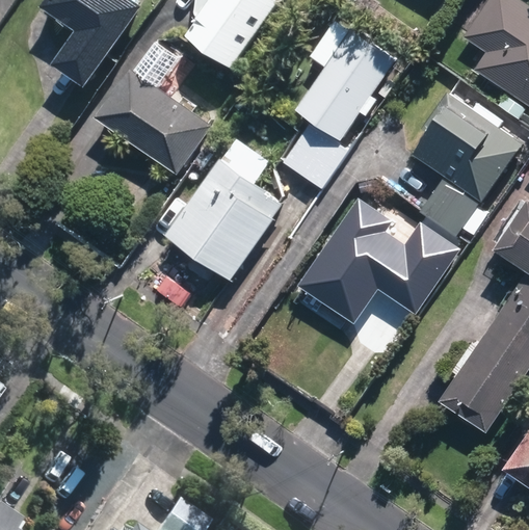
[(142,5),(134,0),(45,0),(42,5),(77,28),(53,63),(85,86),(142,5)]
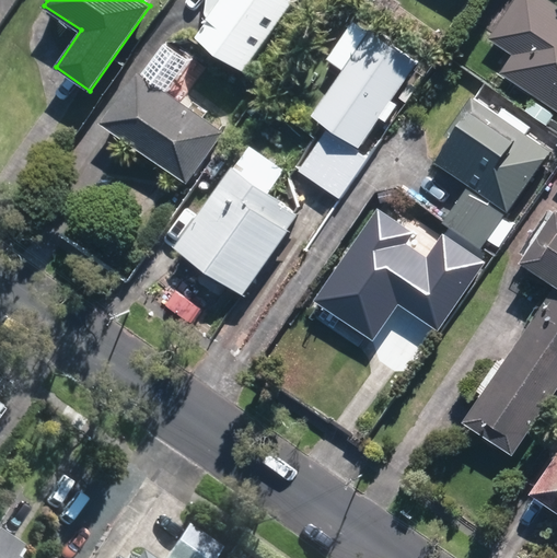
[(227,0),(202,35),(250,69),(296,3),(290,0),(227,0)]
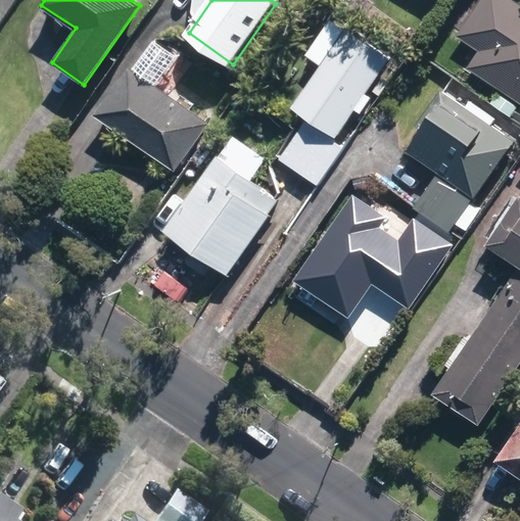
[(450,0),(438,17),(480,46),(467,65),(519,101),(519,0),(450,0)]
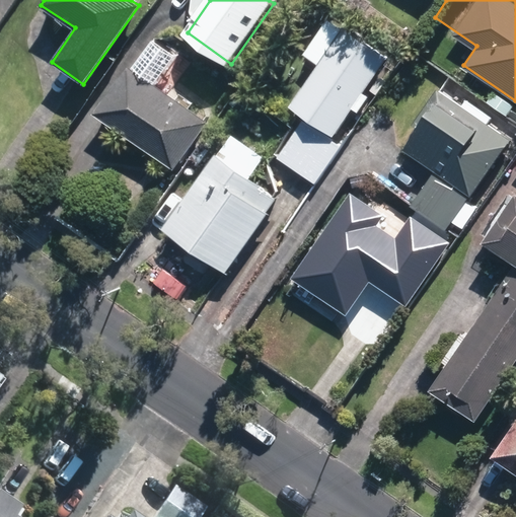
[(330,138),(384,58),(341,27),(286,107),(330,138)]
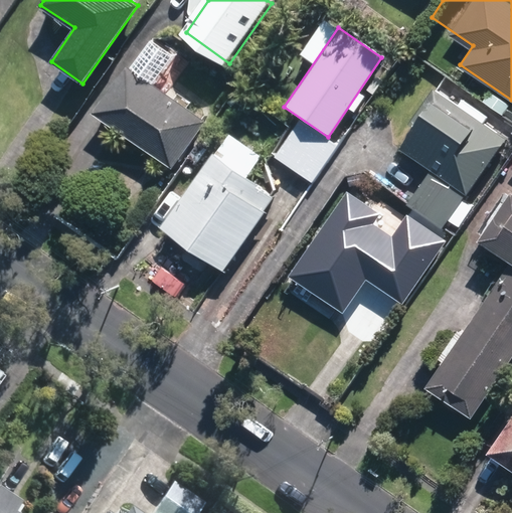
[(92,112),(171,169),(204,121),(126,64),(92,112)]
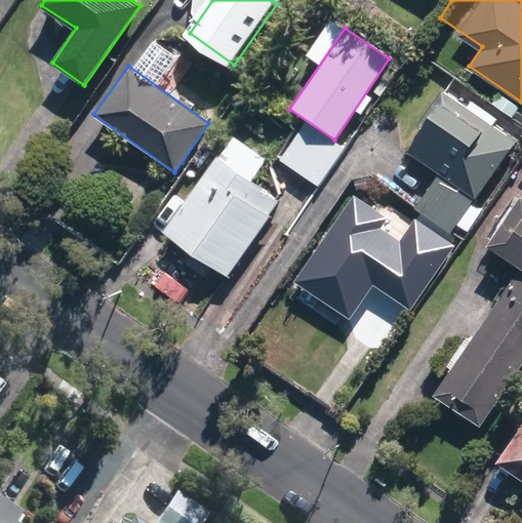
[(518,104),(497,89),(491,98),(512,113),(518,104)]
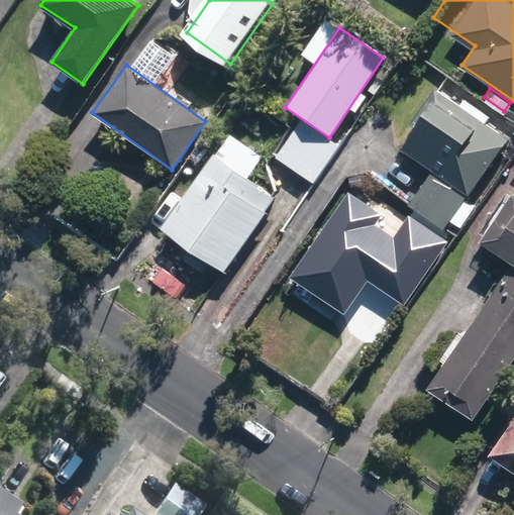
[(468,197),(506,141),(433,91),(409,126),(415,131),(402,151),(431,173),(407,206),(442,231),(467,197),(468,197)]
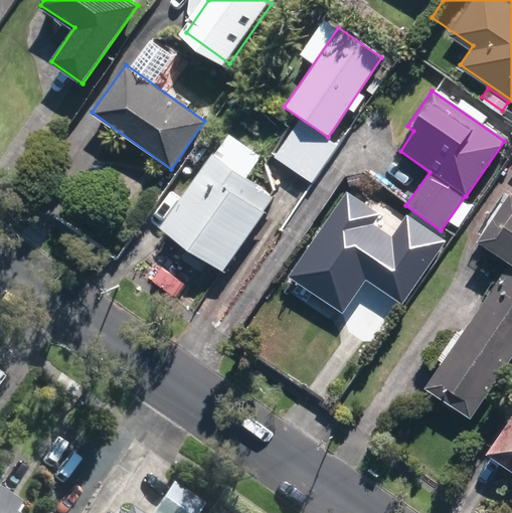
[(310,183),(335,147),(297,120),(272,157),(310,183)]
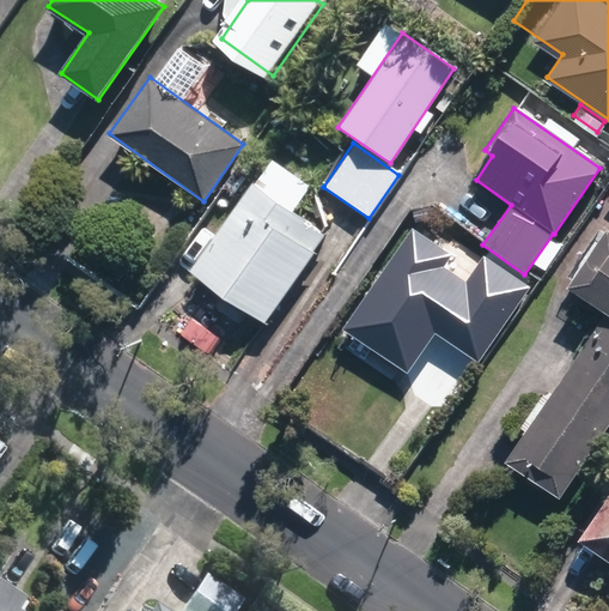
[(255,182),(192,270),(265,321),(315,250),(312,249),(322,235),(305,223),(308,219),(255,182)]
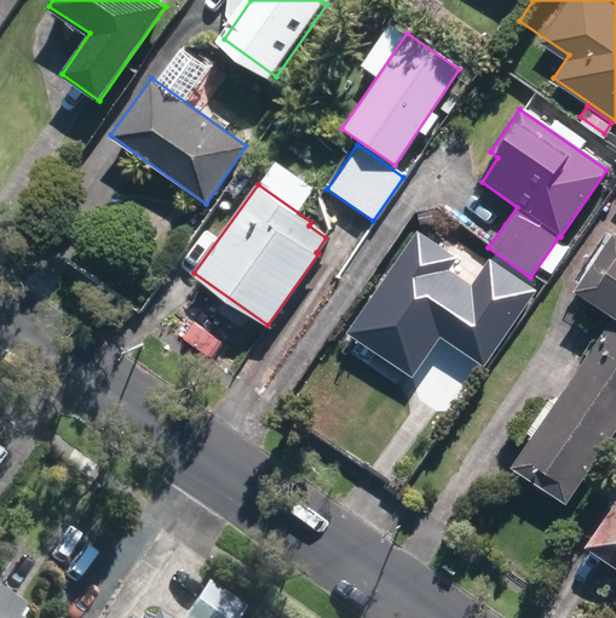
[(447,330),(475,290),(450,273),(460,258),(418,230),(346,335),(387,364),(422,313),(447,330)]
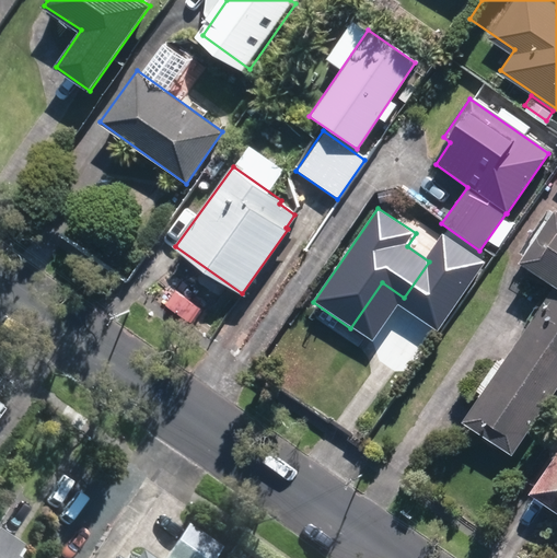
[(556,212),(523,263),(556,286),(463,423),(512,457),(556,390),(556,212)]
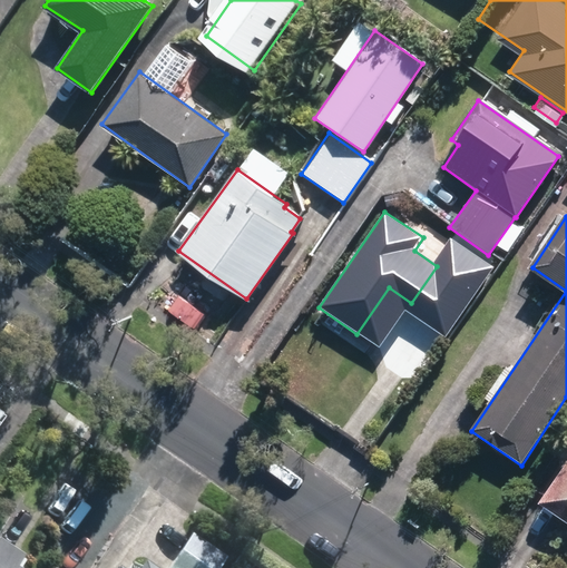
[(447,322),(475,283),(449,265),(421,304),(447,322)]
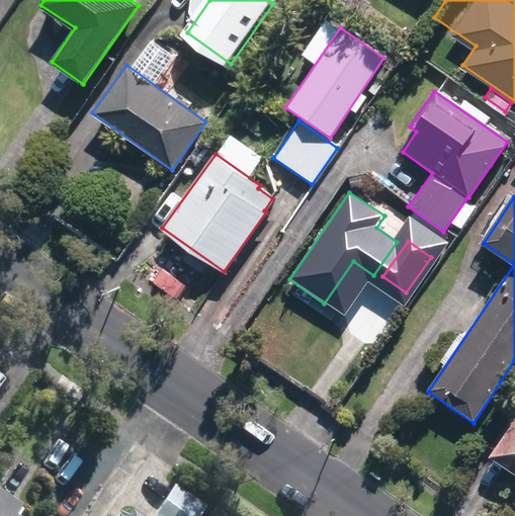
[(514,416),(490,453),(514,470),(514,416)]
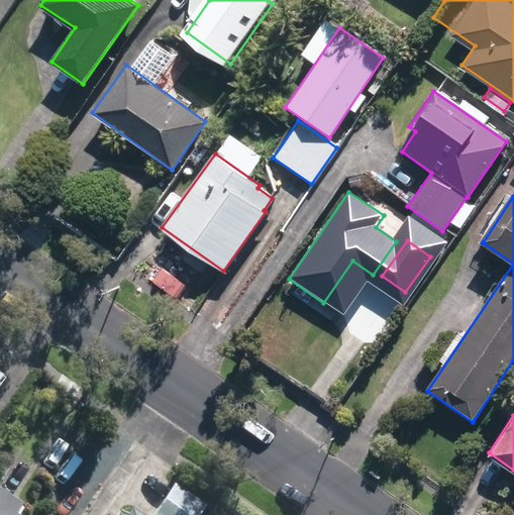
[(195,514),(204,502),(172,480),(149,513),(151,514),(195,514)]
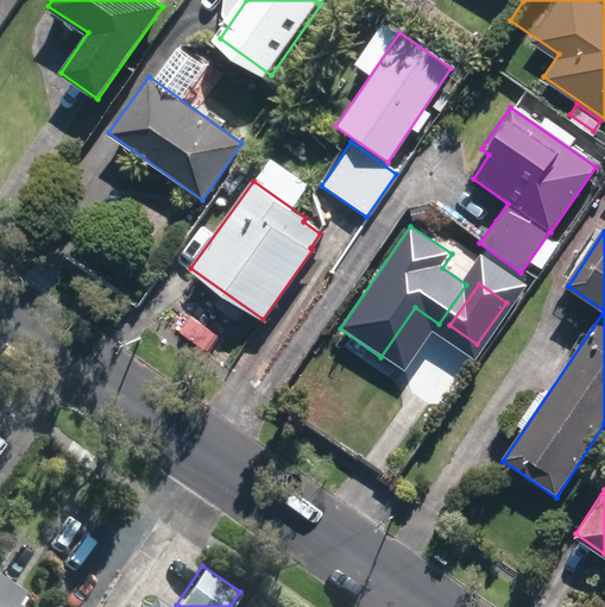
[(0,606),(23,606),(10,598),(18,586),(0,574),(0,606)]
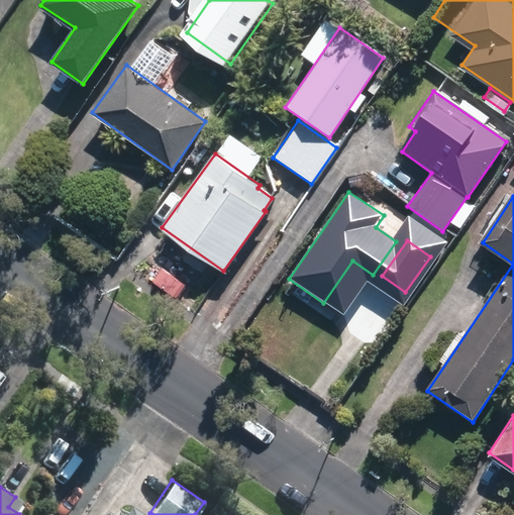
[(146,514),(132,505),(125,514),(115,514),(109,510),(108,511),(105,514),(146,514)]
